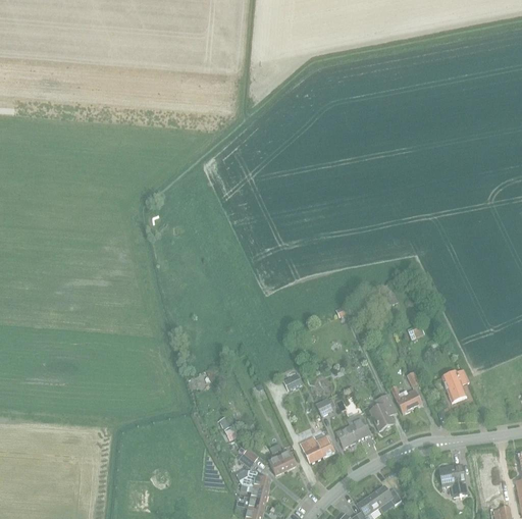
[(340,317),(351,312),(347,304),(335,309),(340,317)]
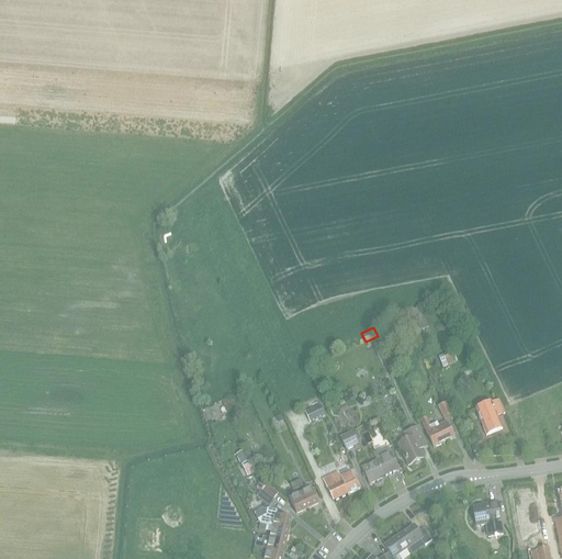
[(448,364),(457,359),(452,348),(442,353),(448,364)]
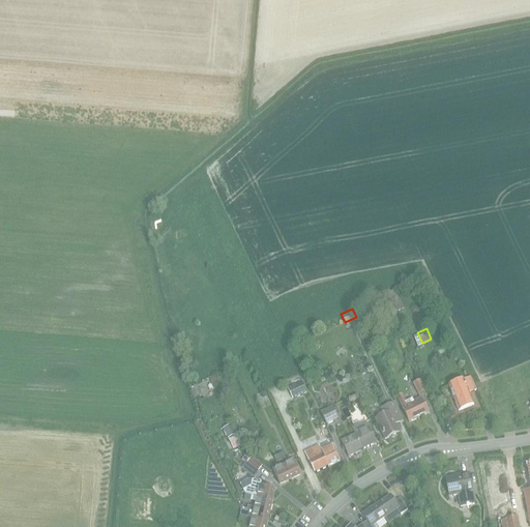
[(469,389),(475,387),(469,374),(448,383),(459,408),(474,401),(469,389)]
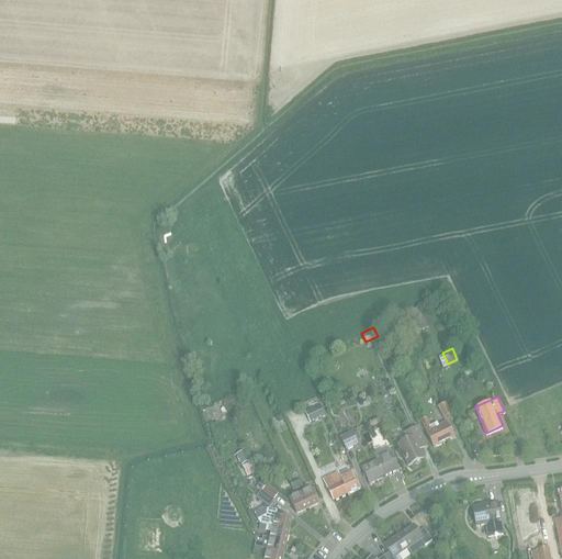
[(444,415),(451,412),(446,400),(438,404),(444,415)]
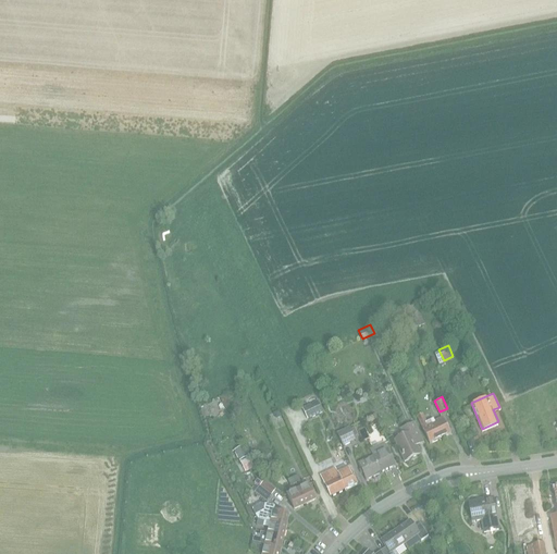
[(323,409),(318,398),(302,406),(308,417),(323,409)]
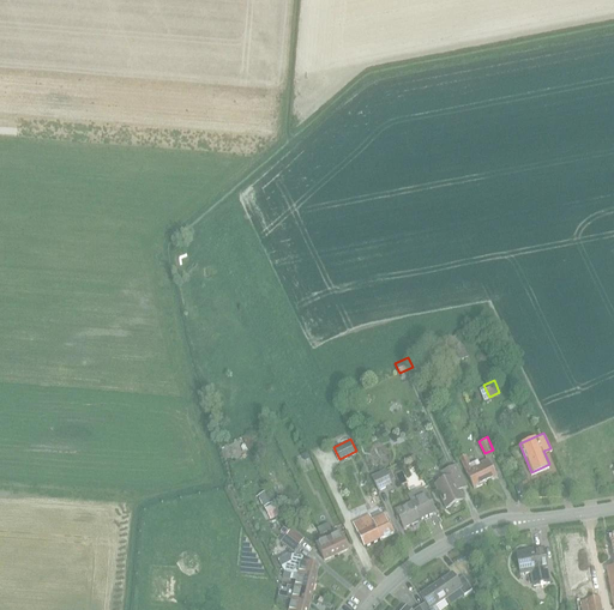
[(474,485),(497,475),(488,457),(479,460),(477,458),(470,461),(465,453),(459,456),(474,485)]
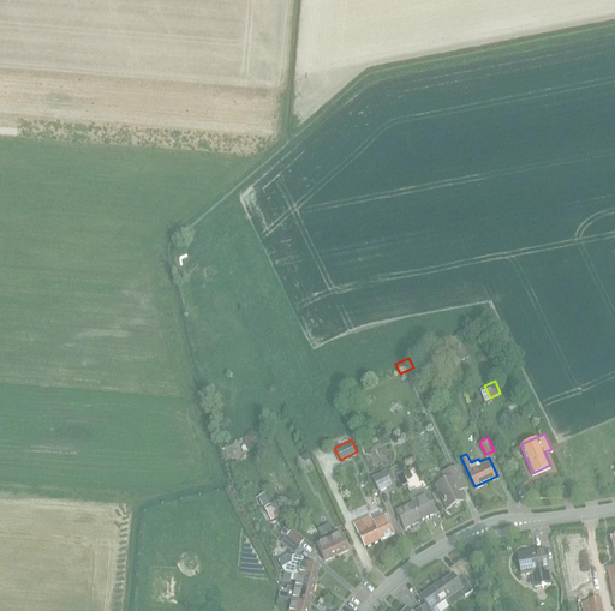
[(447,507),(465,497),(458,483),(464,479),(457,463),(442,471),(446,478),(436,483),(447,507)]
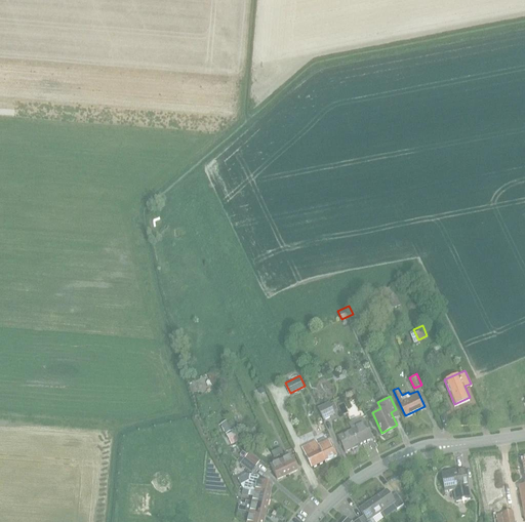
[(318,405),(323,417),(335,411),(329,400),(318,405)]
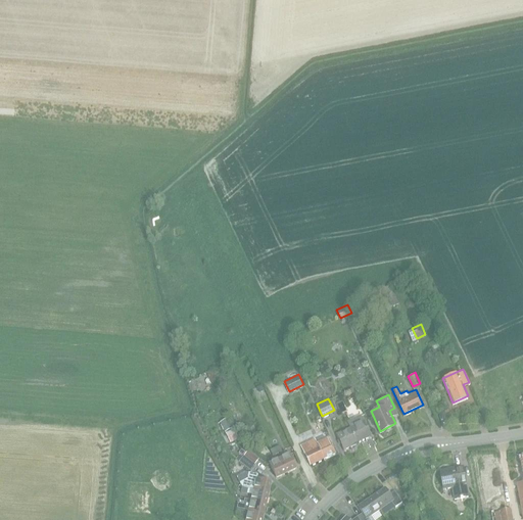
[(358,441),(358,440),(371,434),(364,419),(361,413),(348,420),(350,426),(336,432),(343,447),(358,441)]
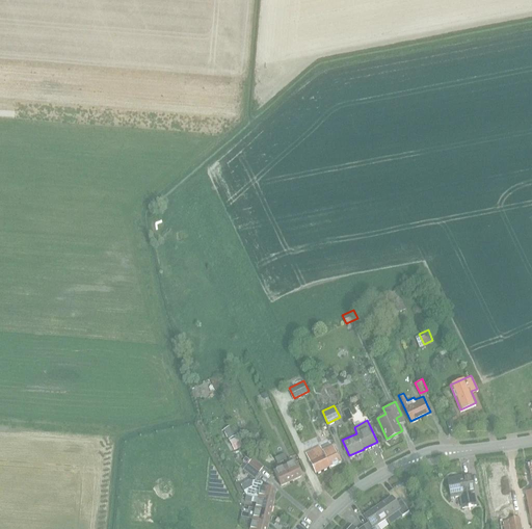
[(316,471),(341,459),(334,443),(320,449),(319,447),(307,453),(316,471)]
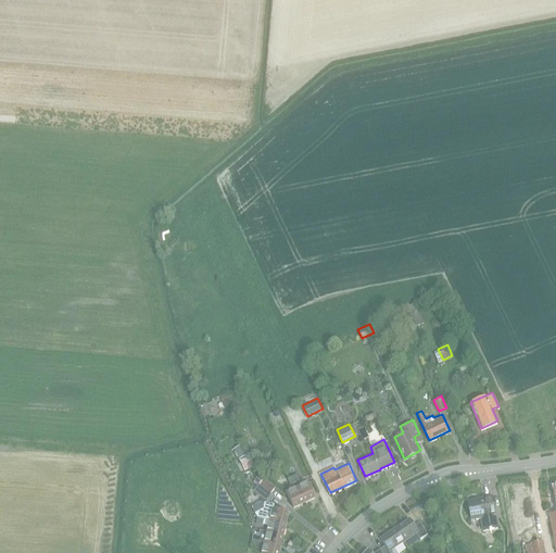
[(264,477),(260,482),(270,491),(275,486),(264,477)]
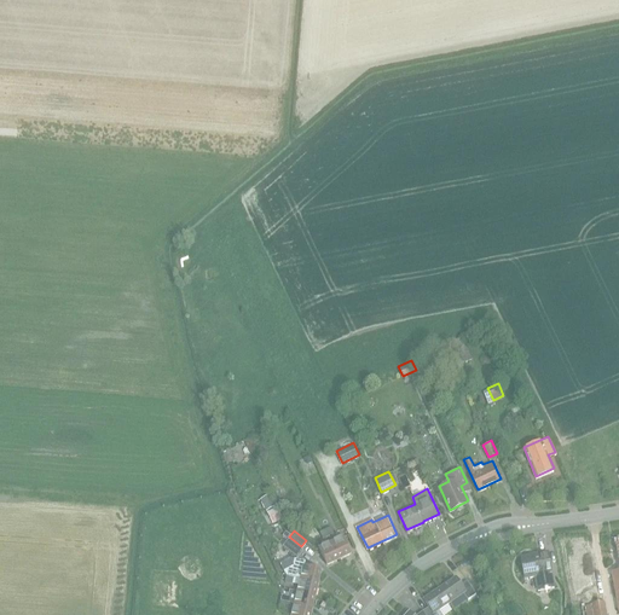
[(331,540),(339,557),(351,551),(343,534),(331,540)]
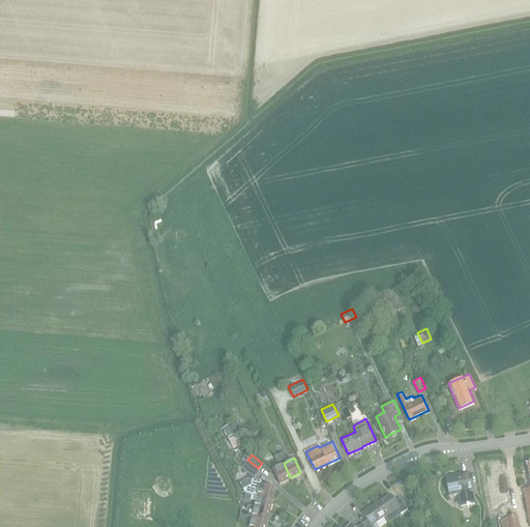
[(280,481),(290,477),(284,463),(273,468),(280,481)]
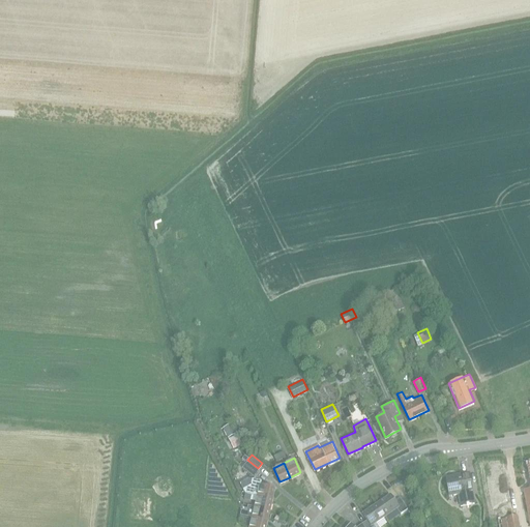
[(461,503),(474,500),(469,471),(446,475),(449,493),(459,492),(461,503)]
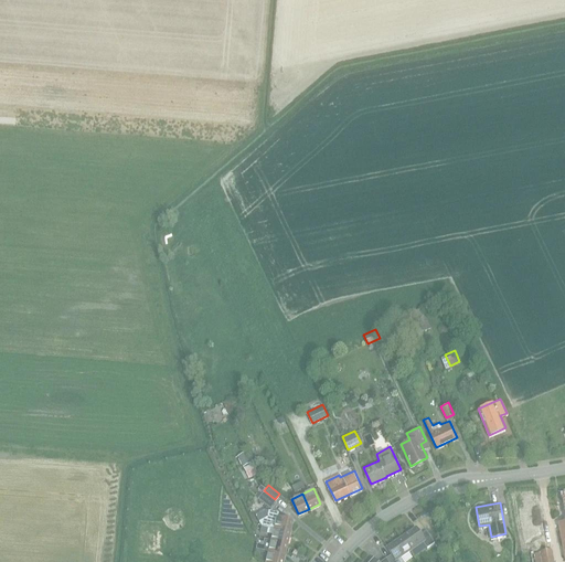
[(262,523),(267,526),(274,527),(290,531),(294,519),(277,515),(278,510),(269,509),(268,513),(268,515),(259,519),(262,523)]
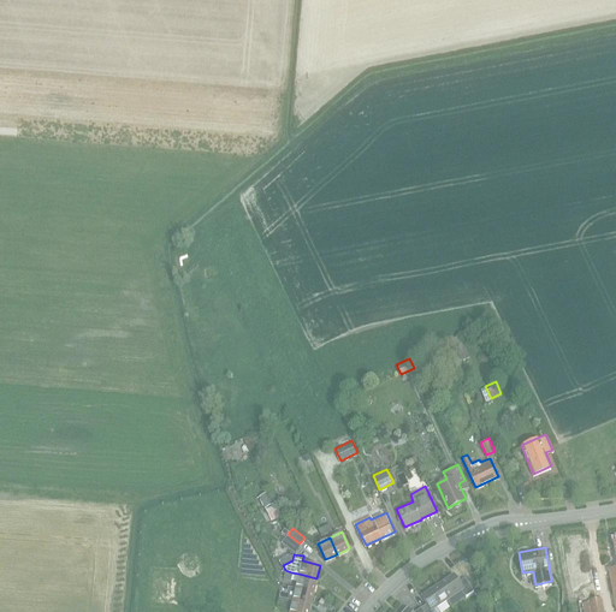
[(438,582),(448,598),(461,588),(466,594),(473,588),(465,576),(458,580),(452,572),(438,582)]
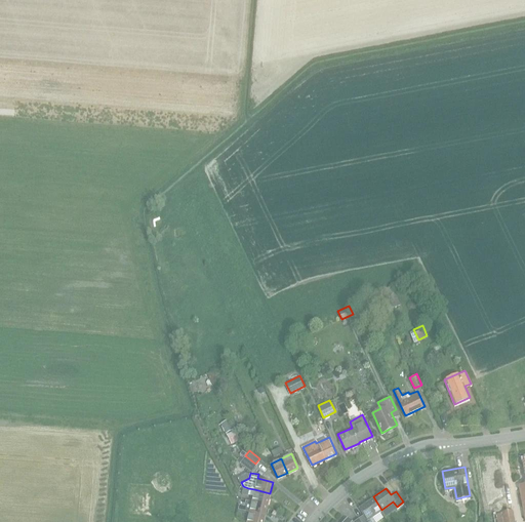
[(270,493),(254,489),(252,500),(267,504),(270,493)]
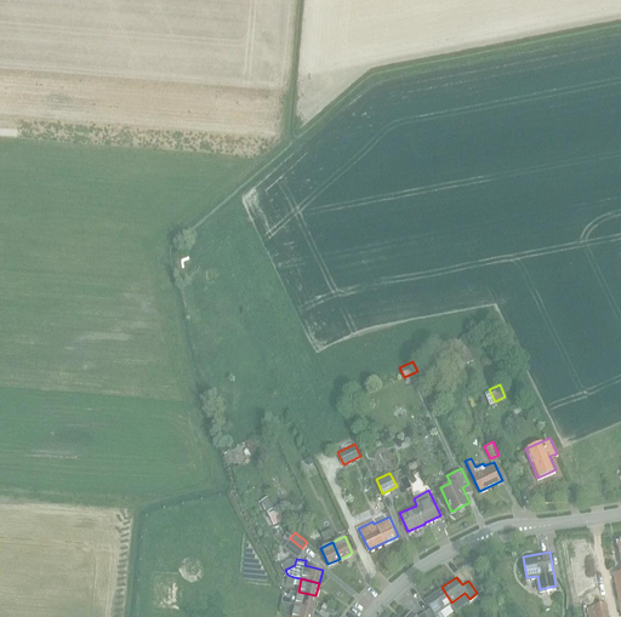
[(425,611),(428,616),(440,616),(437,612),(451,603),(442,587),(425,599),(429,607),(425,611)]
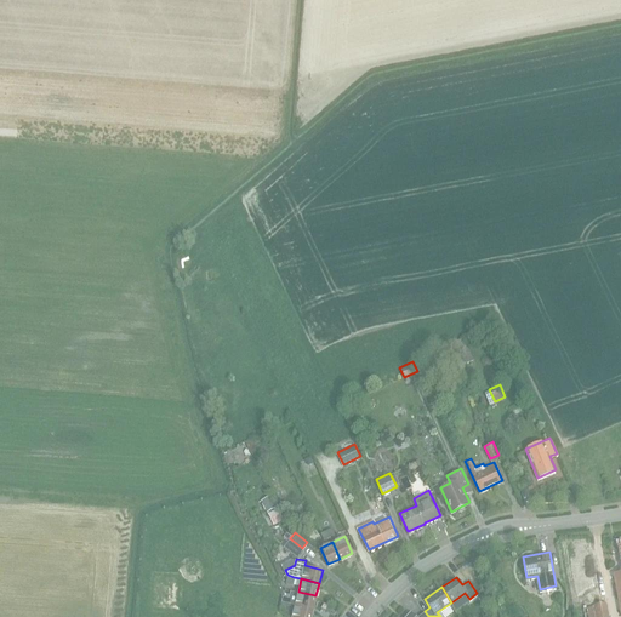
[(298,592),(295,604),(313,609),(315,595),(298,592)]
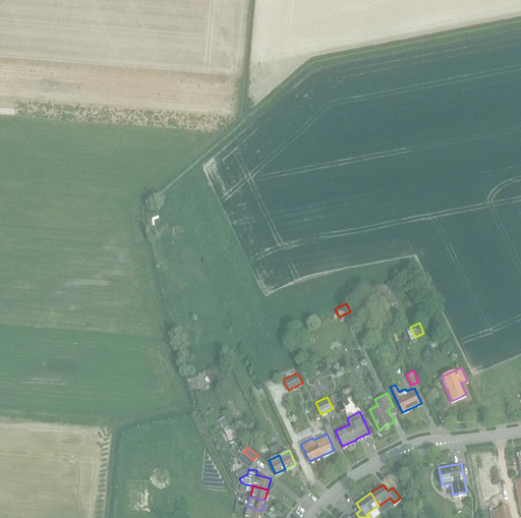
[(491,517),(511,517),(509,506),(490,509),(491,517)]
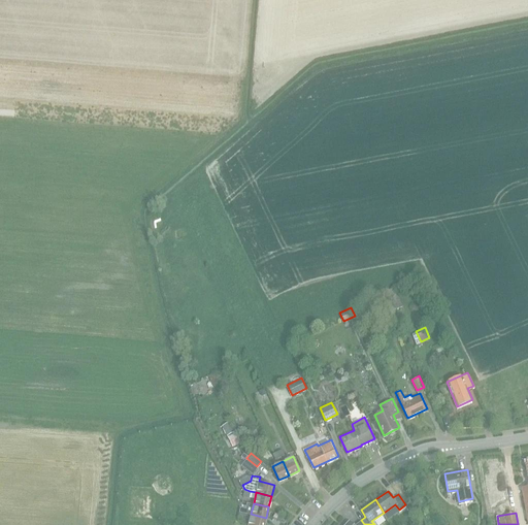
[(264,524),(266,518),(251,514),(248,524),(264,524)]
